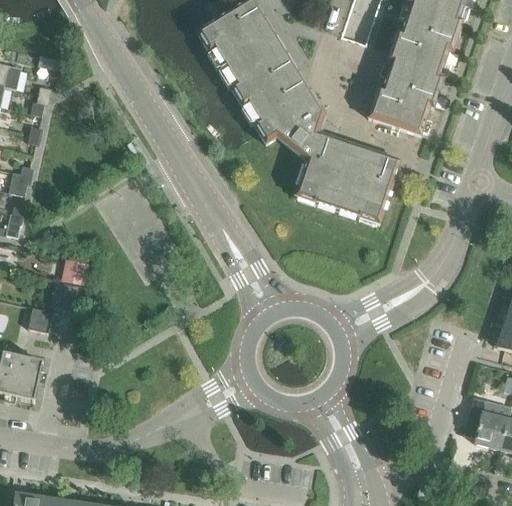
[(244,0),(197,30),(266,142),(277,135),(307,159),(295,194),(379,222),(396,172),(409,177),(425,131),(427,131),(431,120),(429,119),(433,106),(444,75),(444,74),(446,74),(450,62),(448,62),(452,49),(463,18),(463,17),(465,17),(469,5),(467,5),(468,0),(406,0),(406,2),(407,2),(398,28),(397,28),(390,51),(366,43),(365,43),(353,39),(341,35),(341,34),(323,28),(305,79),(257,0),(244,0)]
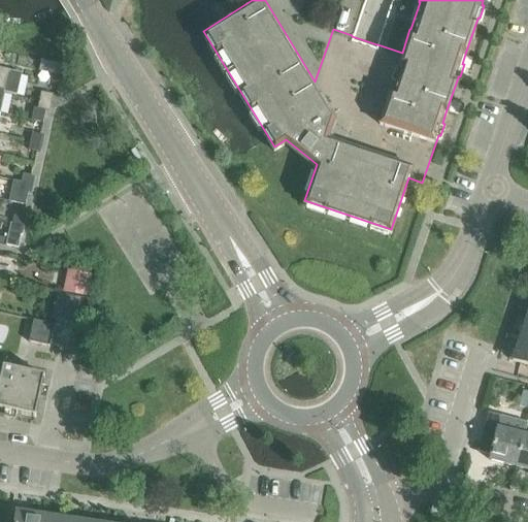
[(52,62),(52,66),(64,68),(65,60),(53,58),(52,62)]
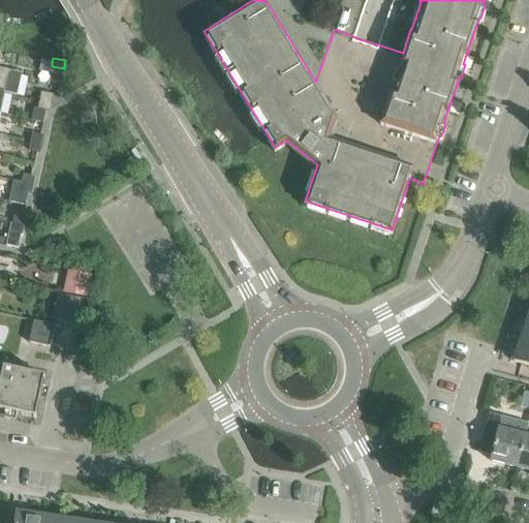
[(0,86),(4,88),(9,66),(0,64),(0,86)]
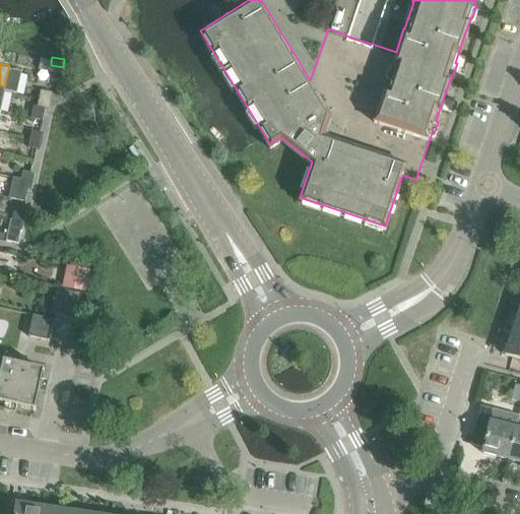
[(39,93),(51,95),(53,88),(41,85),(39,93)]
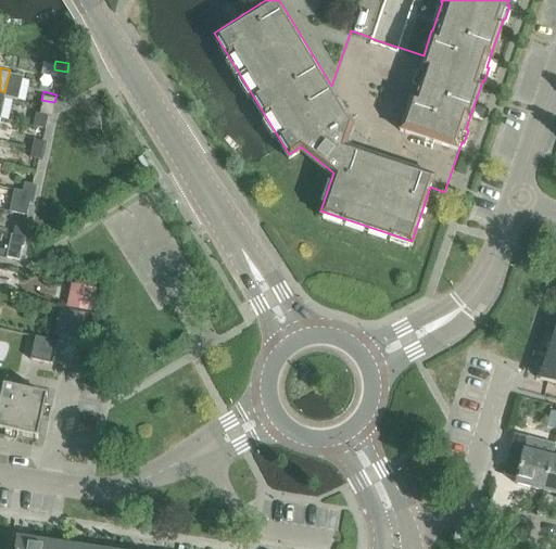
[(54,102),(41,100),(40,109),(52,112),(54,102)]
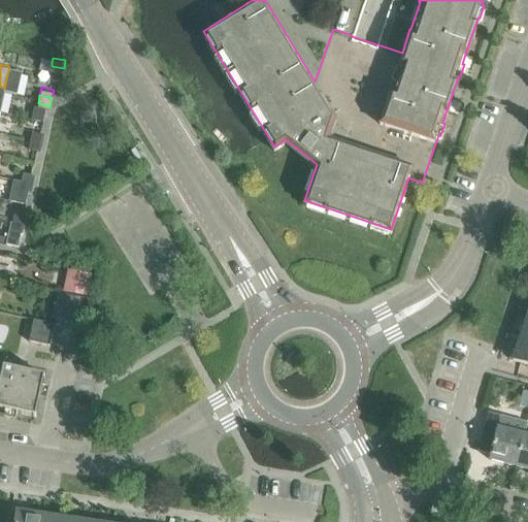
[(31,136),(42,138),(44,131),(32,128),(31,136)]
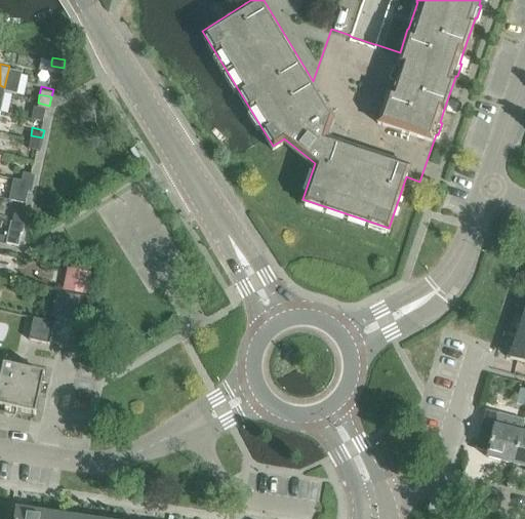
[(42,137),(31,135),(29,144),(40,147),(42,137)]
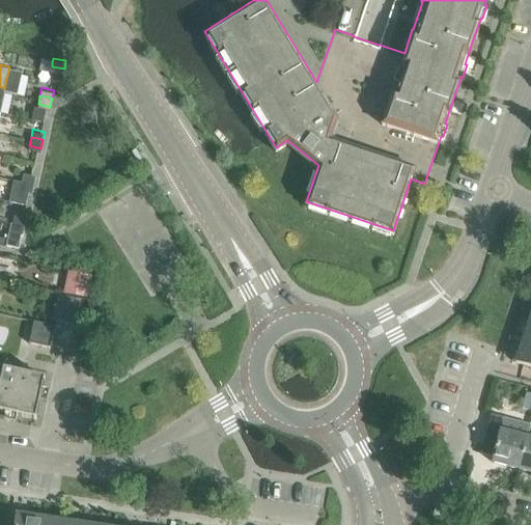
[(22,178),(33,182),(35,172),(24,170),(22,178)]
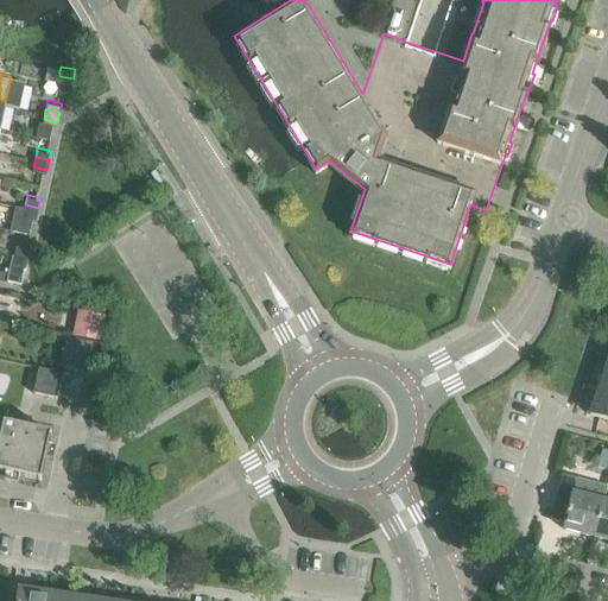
[(38,208),(25,204),(23,214),(36,216),(38,208)]
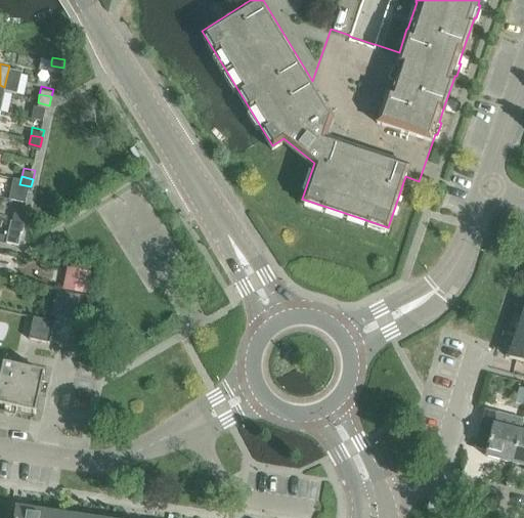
[(12,217),(25,219),(26,211),(14,209),(12,217)]
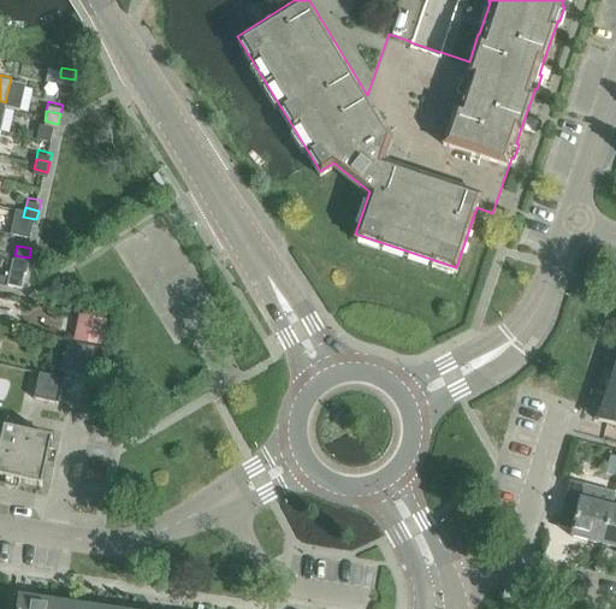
[(29,258),(15,255),(12,265),(27,267),(29,258)]
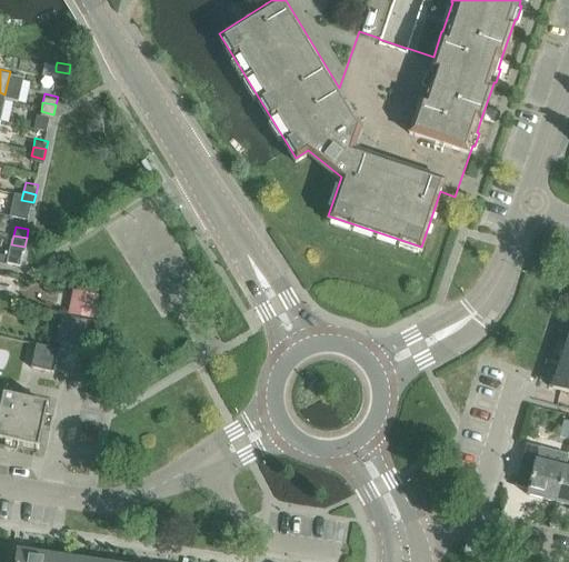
[(72,282),(68,307),(95,311),(99,287),(72,282)]
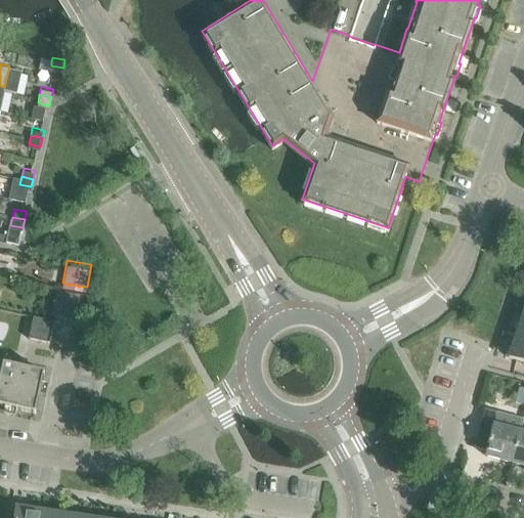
[(79,292),(56,287),(51,310),(74,314),(79,292)]
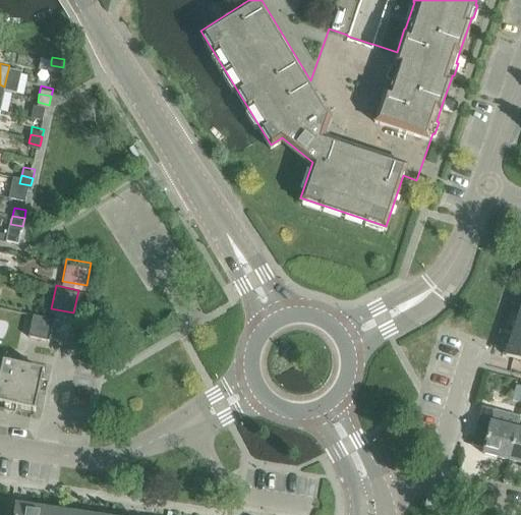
[(54,316),(53,316),(34,310),(29,332),(29,333),(49,337),(54,316)]
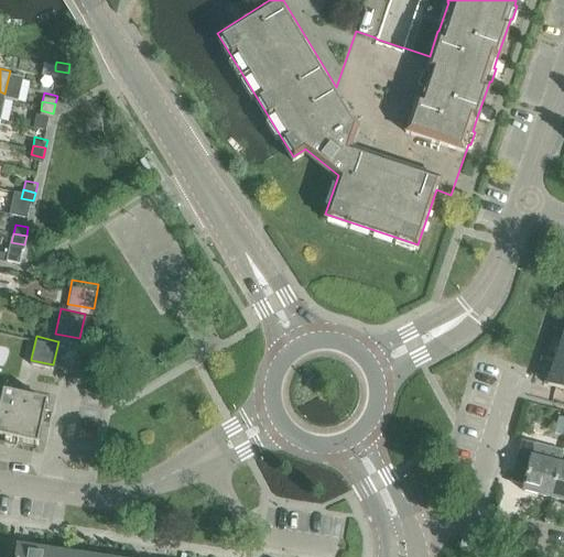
[(563,356),(555,353),(546,380),(563,384),(563,356)]
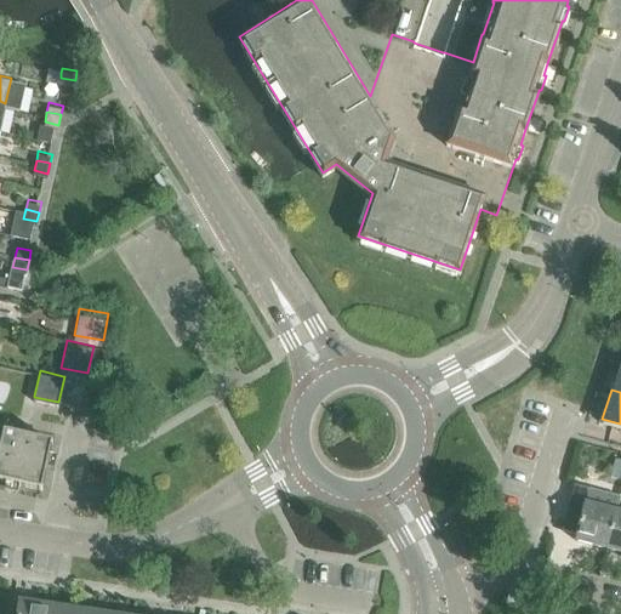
[(0,476),(6,478),(41,485),(52,437),(30,432),(4,426),(0,444),(0,476)]
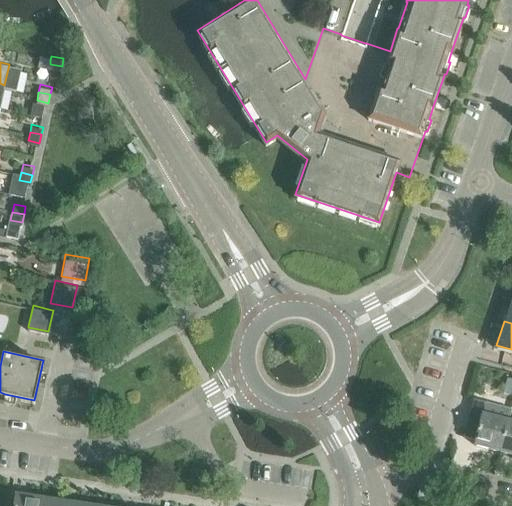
[(511,406),(511,403),(511,390),(504,388),(500,403),(511,406)]
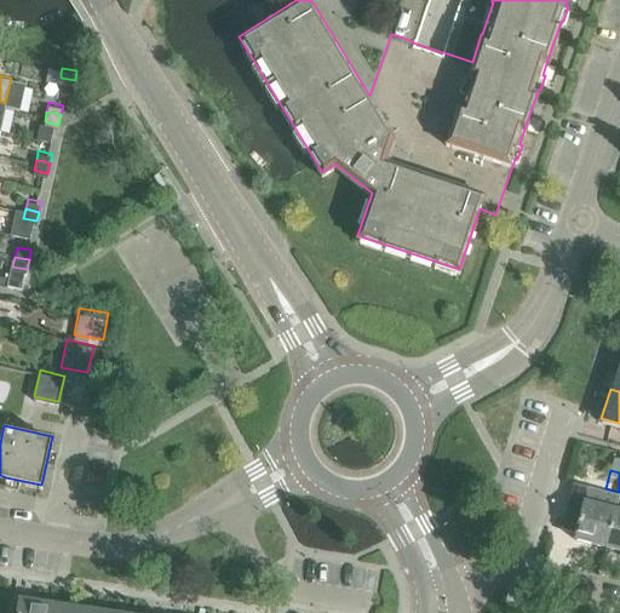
[(575,536),(607,543),(615,506),(585,498),(575,536)]
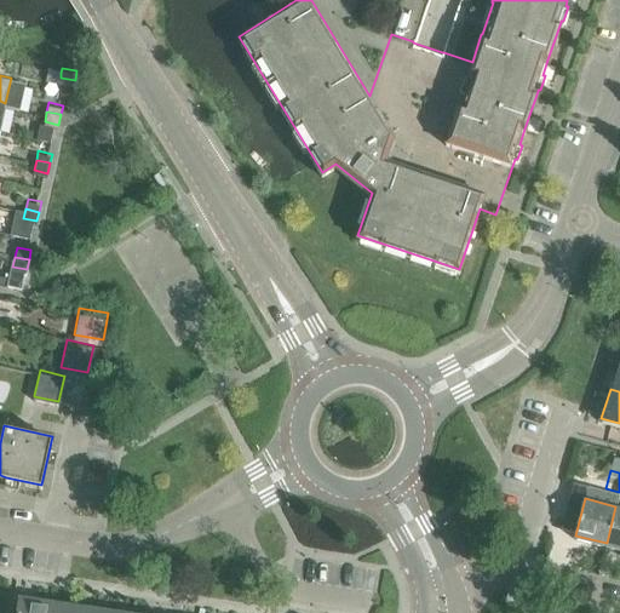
[(619,506),(615,506),(607,543),(619,546),(619,506)]
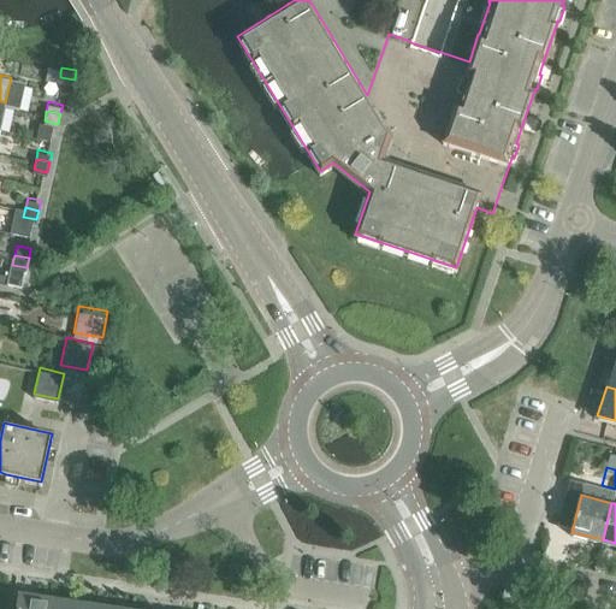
[(48,608),(51,596),(19,591),(17,608),(48,608)]
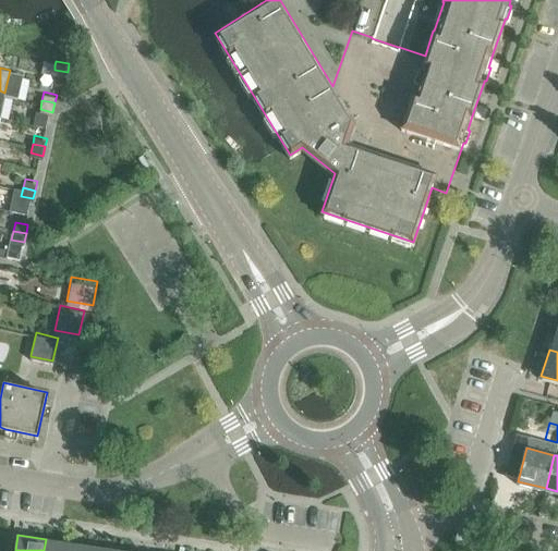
[(46,539),(44,550),(71,550),(73,543),(72,543),(46,539)]
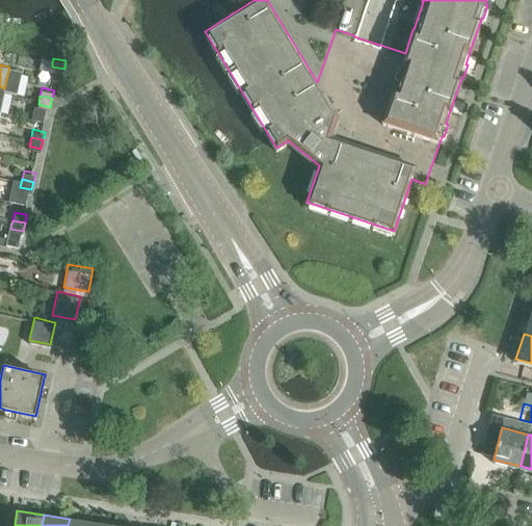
[(68,525),(95,525),(96,523),(95,523),(96,520),(92,516),(84,515),(81,518),(80,521),(70,519),(68,525)]
